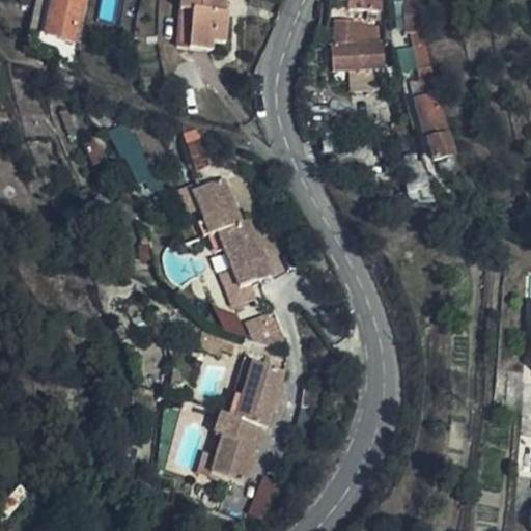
[(54,0),(46,37),(73,44),(83,0),(54,0)]
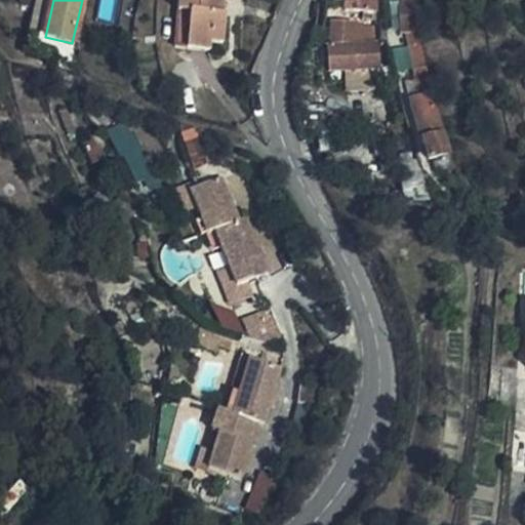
[(82,0),(72,43),(79,44),(87,0),(82,0)]
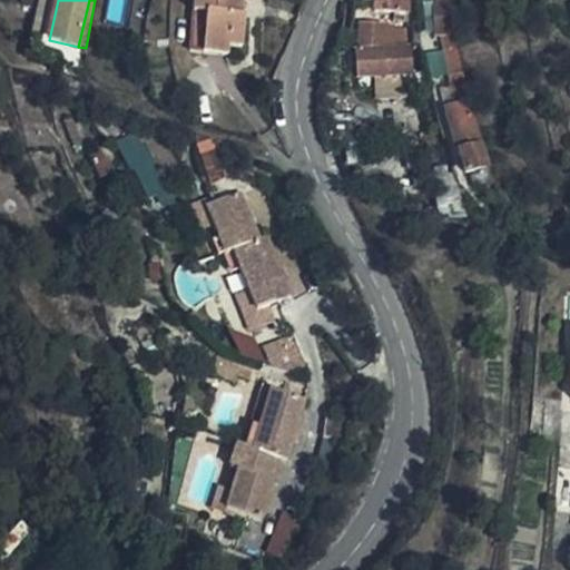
[(194,0),(193,17),(206,18),(203,55),(228,56),(229,49),(242,48),(244,18),(241,18),(242,0),(194,0)]
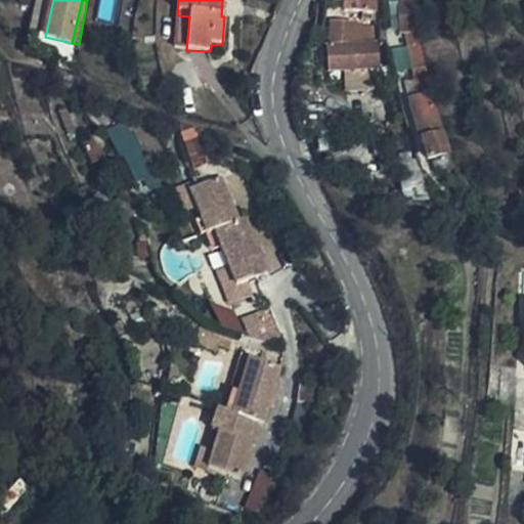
[(375,23),(379,22),(378,11),(379,0),(346,0),(346,4),(355,6),(356,10),(364,11),(375,11),(375,23)]
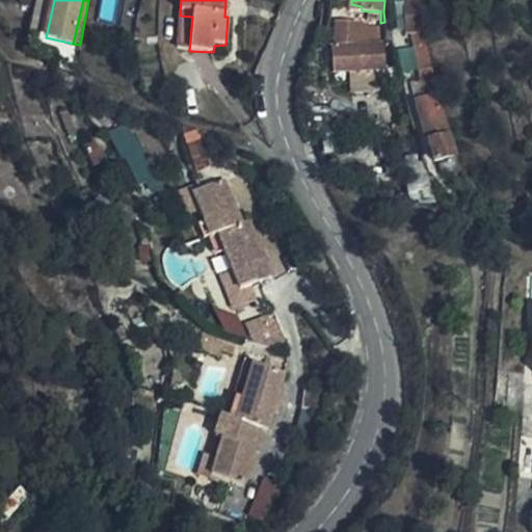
[(415,32),(425,31),(423,0),(418,0),(406,2),(408,33),(415,32)]
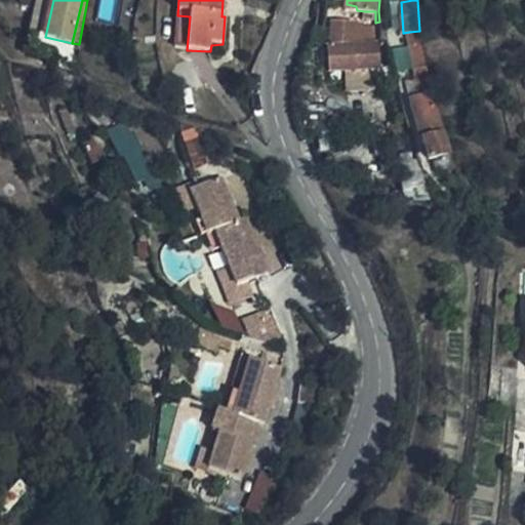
[(365,11),(364,21),(375,23),(375,11),(365,11)]
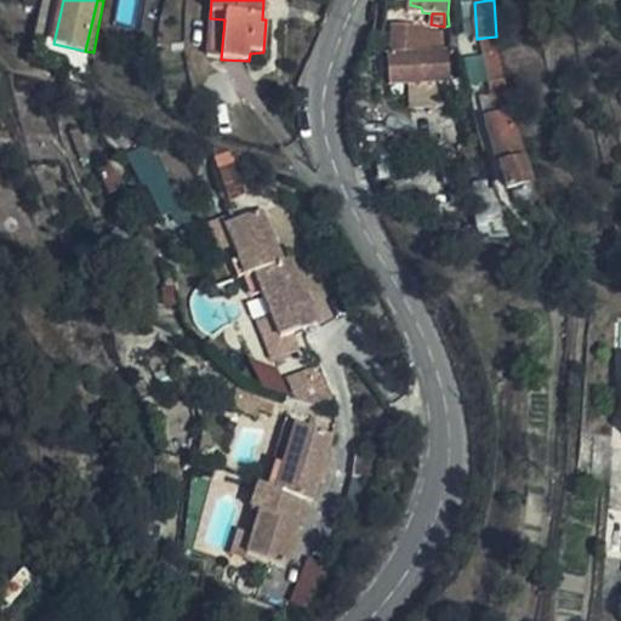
[(224,20),(210,18),(206,58),(221,60),(224,20)]
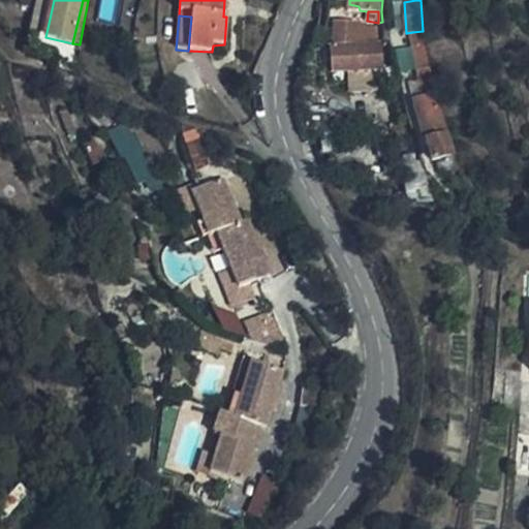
[(381,67),(377,27),(367,27),(367,25),(359,26),(358,23),(334,24),(333,49),(330,51),(332,73),(381,67)]
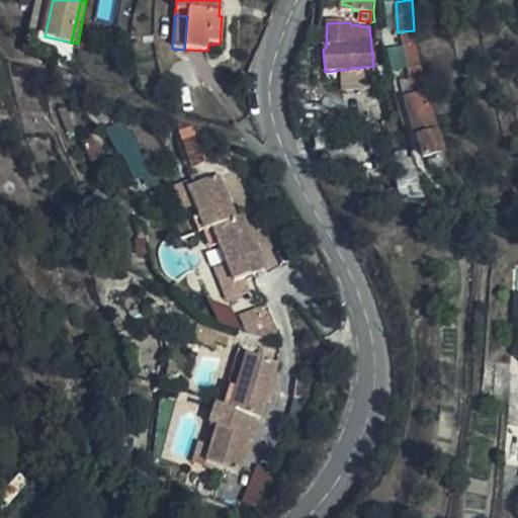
[(425,95),(429,94),(414,30),(404,31),(418,96),(425,95)]
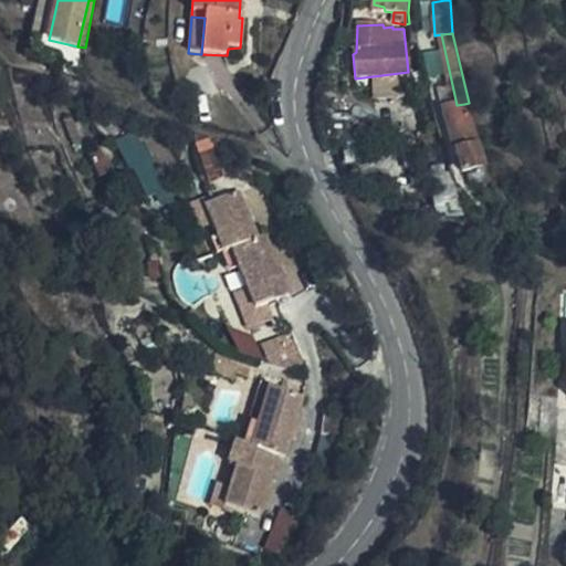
[(415,92),(425,91),(420,71),(411,73),(415,92)]
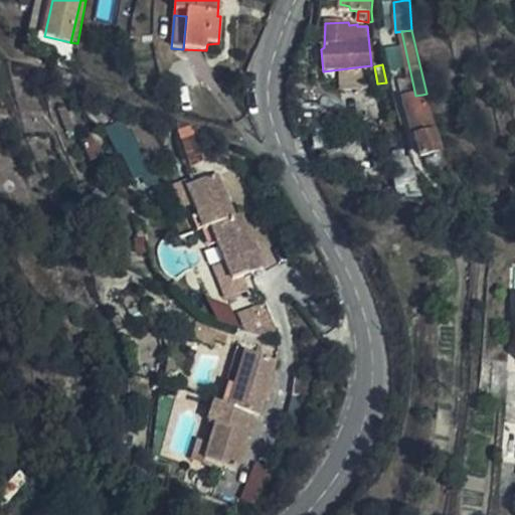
[(433,133),(422,95),(415,96),(402,100),(413,138),(433,133)]
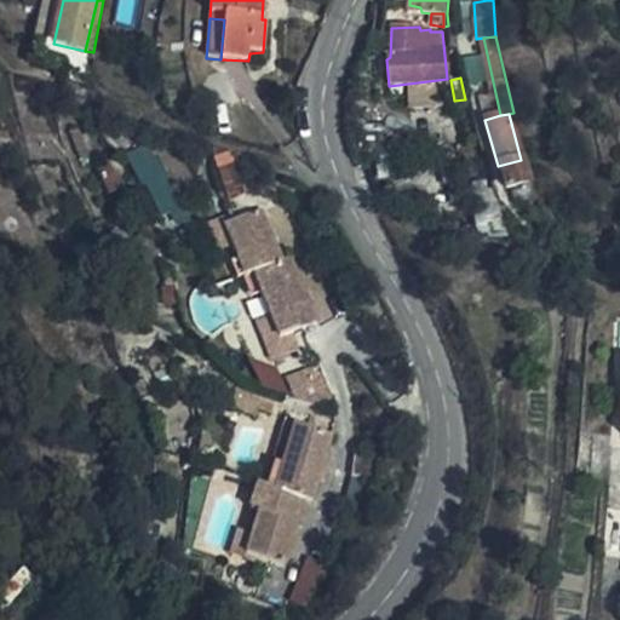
[(528,185),(521,160),(498,166),(505,190),(528,185)]
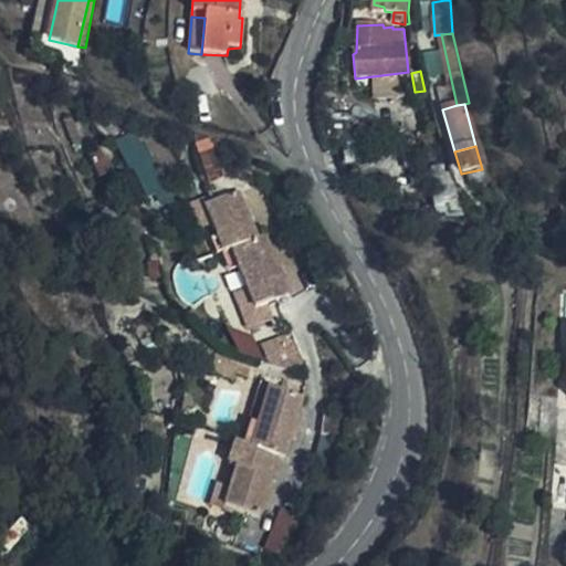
[(395,192),(394,181),(384,180),(384,191),(395,192)]
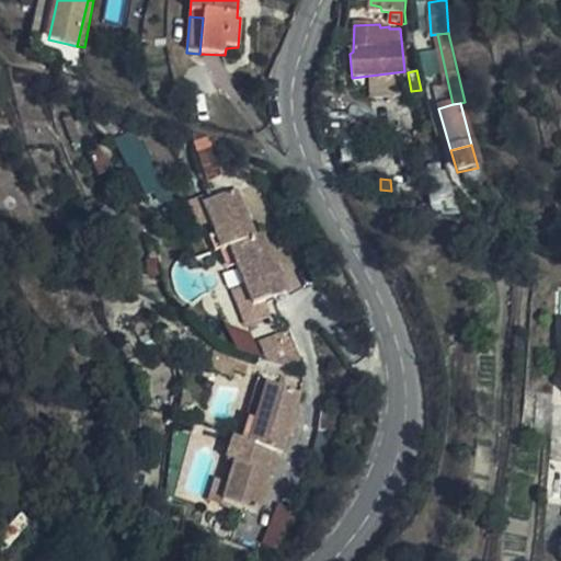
[(136,198),(132,189),(123,193),(127,202),(136,198)]
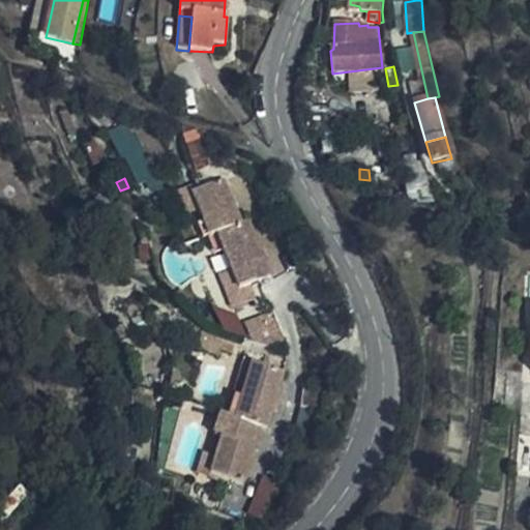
[(223,181),(201,189),(194,193),(201,211),(201,212),(204,221),(211,235),(216,233),(224,251),(232,271),(239,288),(252,284),(269,277),(247,221),(239,224),(223,181)]
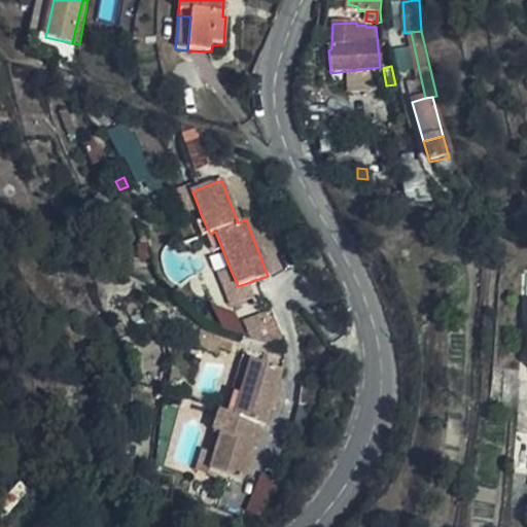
[(192,191),(200,188),(198,182),(177,190),(186,215),(200,211),(200,210),(192,191)]
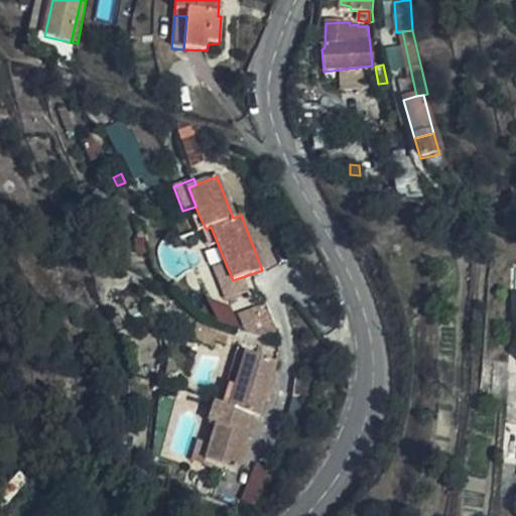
[(206,229),(199,215),(190,218),(197,233),(203,230),(206,229)]
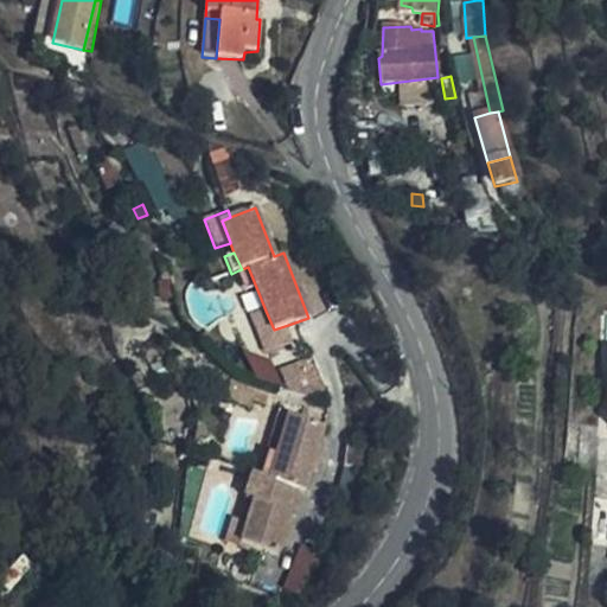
[(242,269),(238,270),(246,292),(256,287),(248,267),(242,269)]
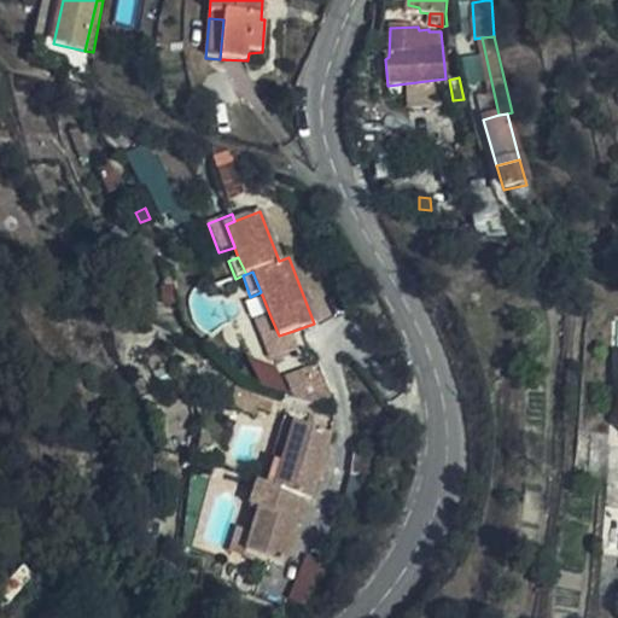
[(172,285),(170,273),(161,274),(162,286),(172,285)]
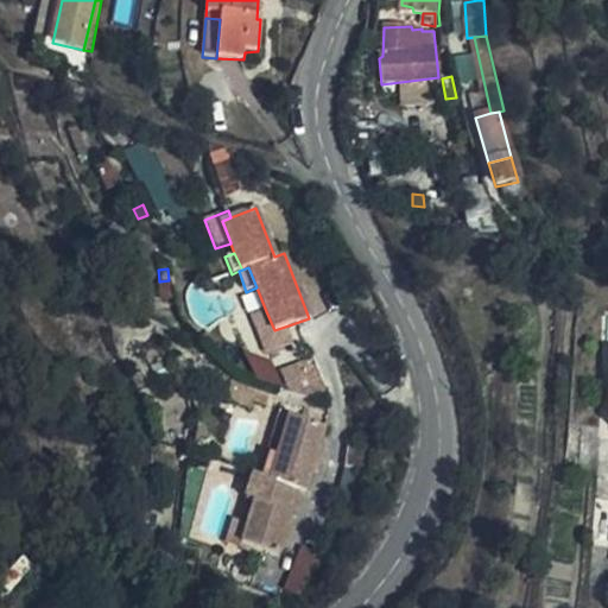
[(293,342),(289,325),(274,330),(266,311),(252,316),(267,353),(293,342)]
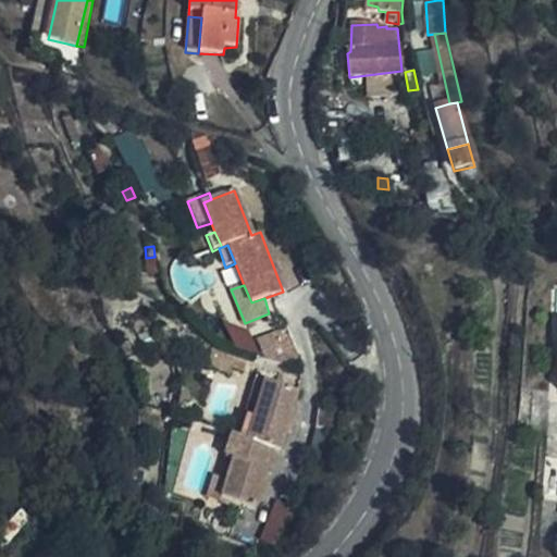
[(259,339),(267,357),(296,345),(288,327),(259,339)]
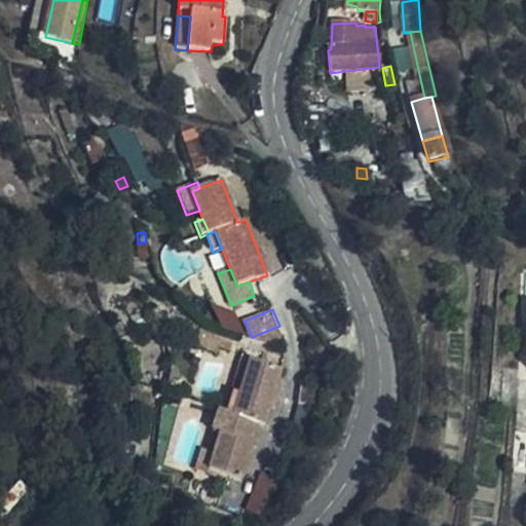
[(227,353),(231,340),(200,330),(196,344),(227,353)]
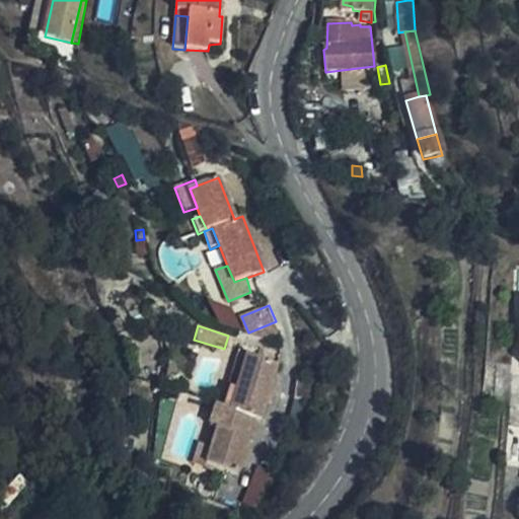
[(248,354),(257,357),(260,350),(237,344),(230,367),(242,371),(248,354)]
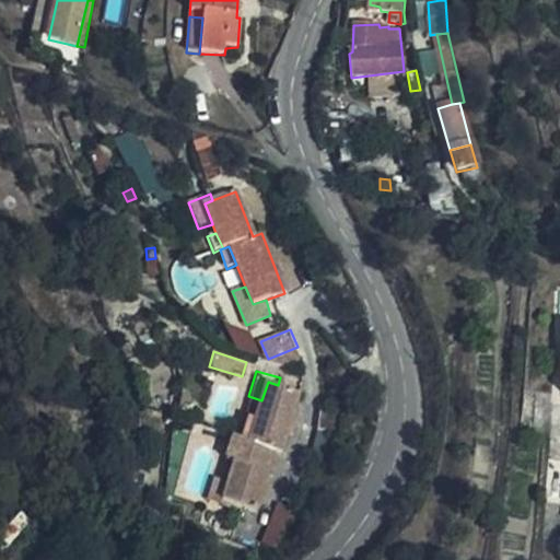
[(301,392),(278,385),(268,382),(261,400),(256,420),(249,442),(241,440),(233,464),(226,485),(222,502),(245,510),(255,512),(275,453),(282,454),(301,392)]
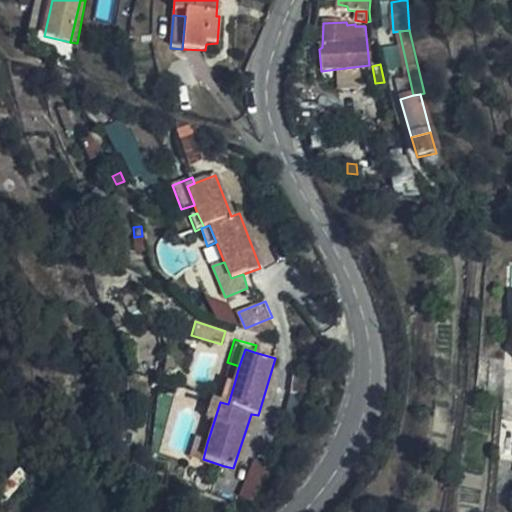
[(228,404),(234,384),(226,382),(220,402),(228,404)]
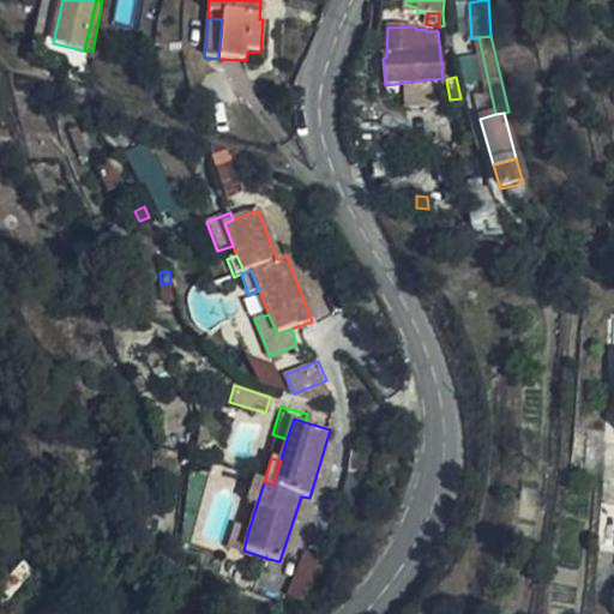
[(246,505),(256,509),(264,482),(254,480),(246,505)]
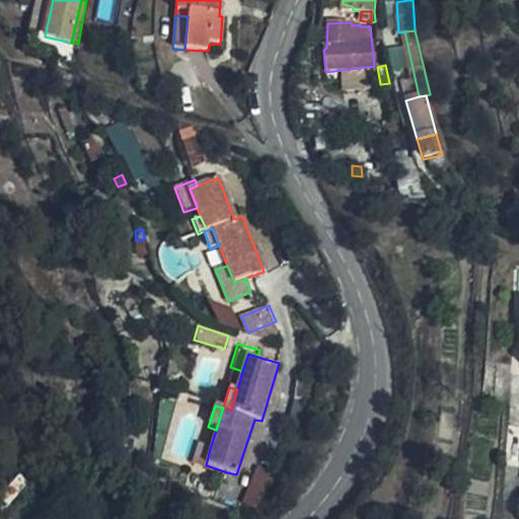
[(222,486),(227,472),(206,465),(210,449),(198,445),(192,466),(215,473),(214,482),(222,486)]
